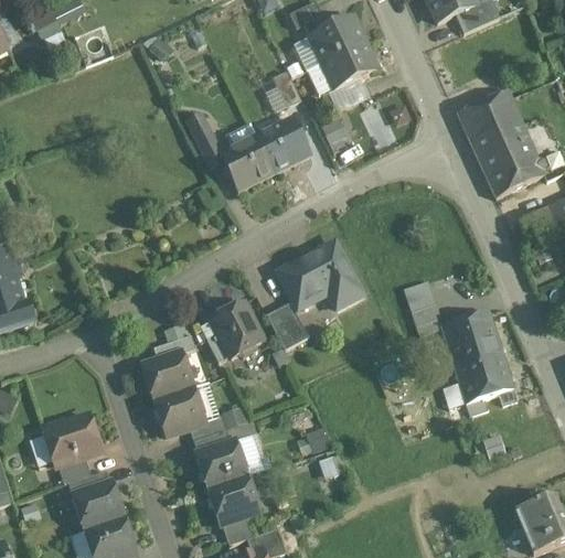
[(0,0),(0,9),(11,3),(9,0),(0,0)]
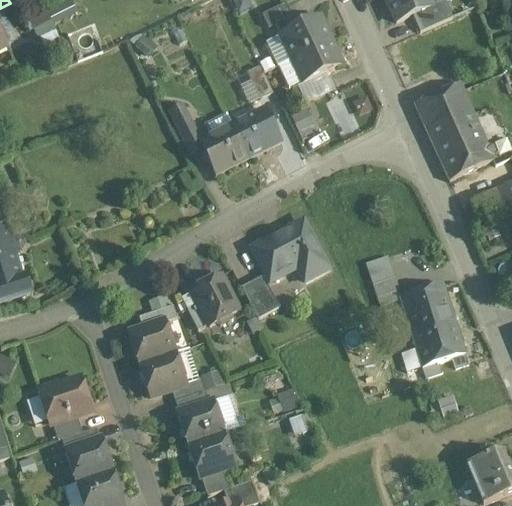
[(388,0),(396,19),(413,12),(433,3),(432,2),(431,0),(388,0)]
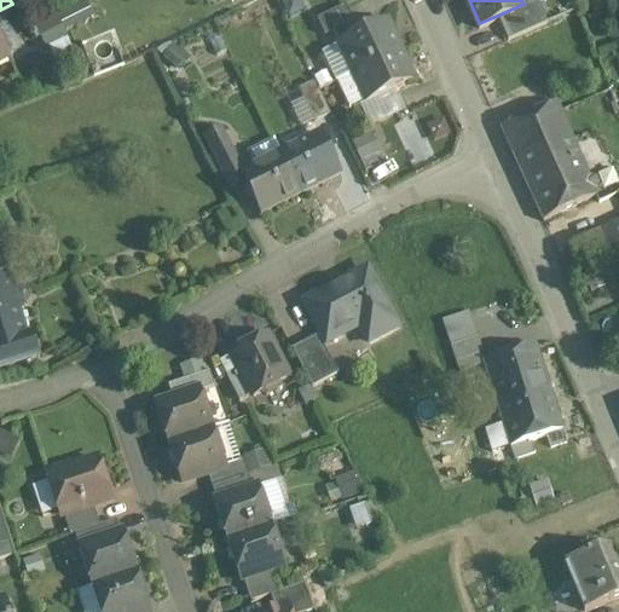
[(527,0),(522,3),(524,4),(499,15),(508,34),(548,17),(541,0),(527,0)]
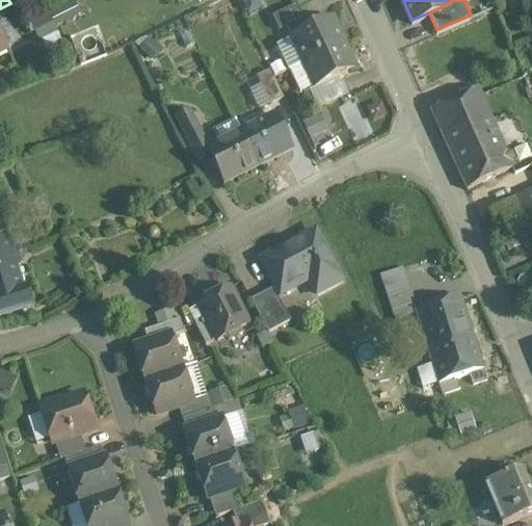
[(296,1),(272,12),(278,26),(303,14),(296,1)]
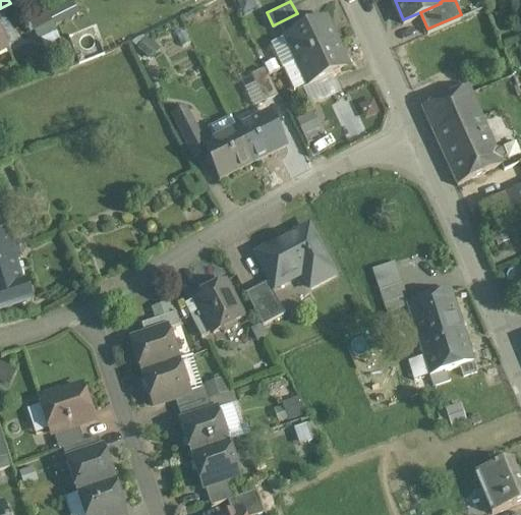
[(326,12),(284,32),(296,57),(338,38),(326,12)]
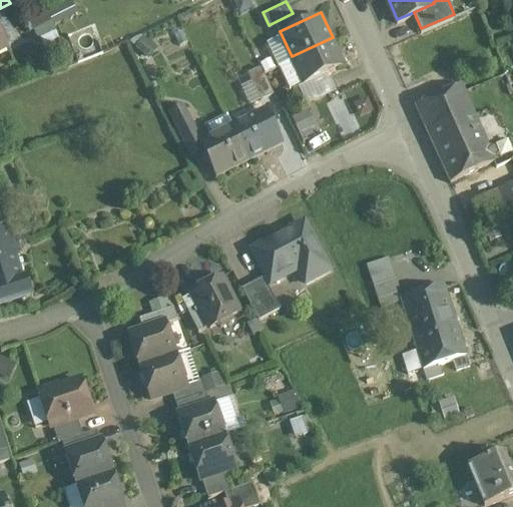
[(292,56),(279,62),(290,85),(303,79),(304,81),(321,73),(344,62),(333,37),(292,56)]
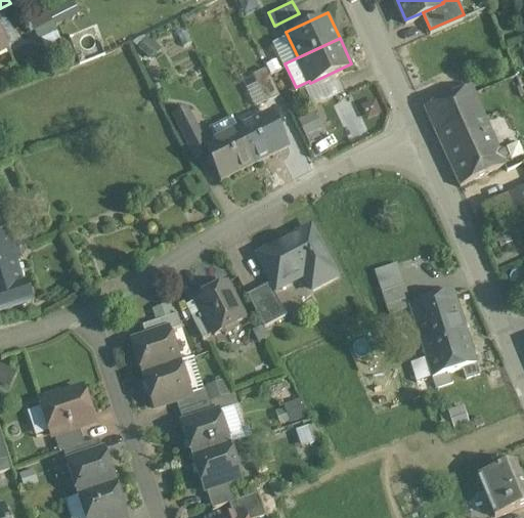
[(267,67),(253,73),(257,81),(265,99),(279,92),(267,67)]
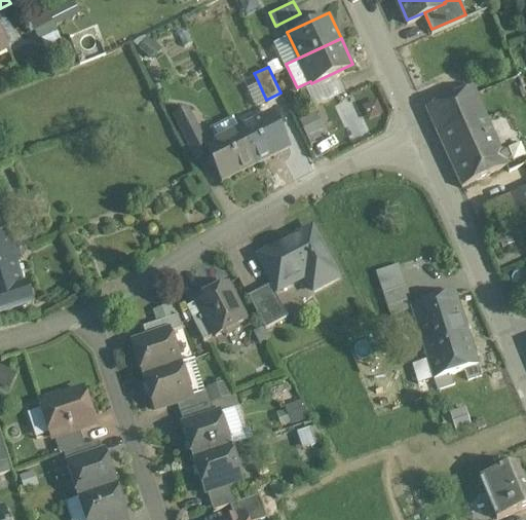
[(311,83),(307,85),(314,102),(337,91),(329,75),(311,83)]
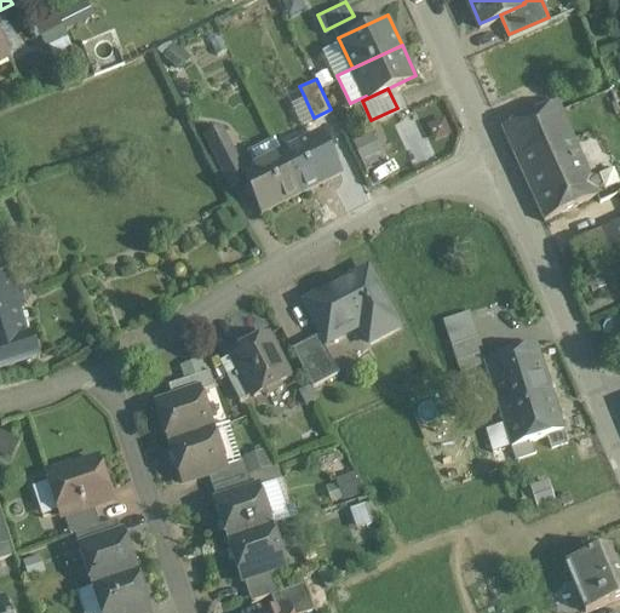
[(304,96),(292,102),(302,122),(314,118),(304,96)]
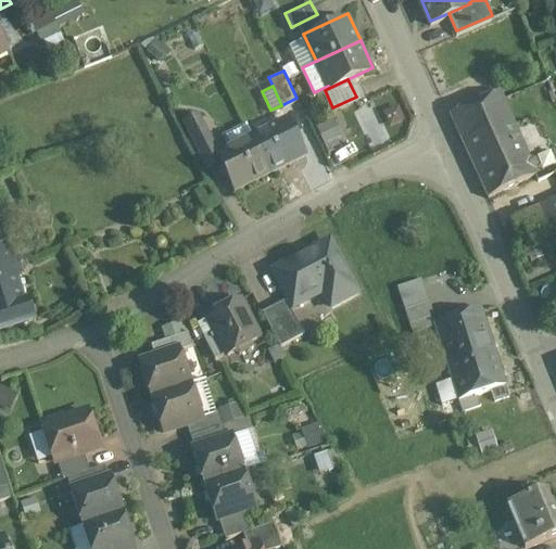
[(500,87),(450,110),(470,154),(488,145),(490,150),(520,135),(500,87)]
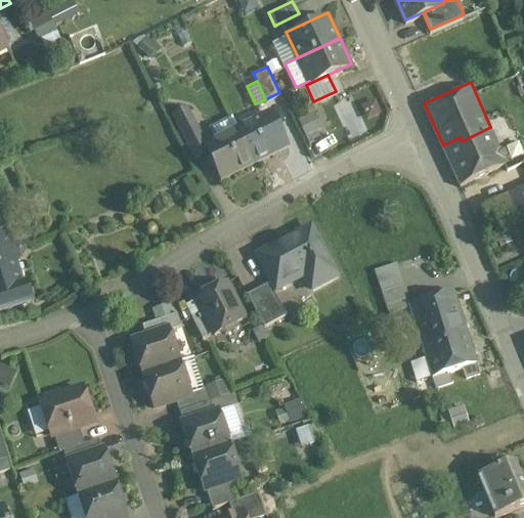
[(272,110),(237,127),(254,160),(289,143),(272,110)]
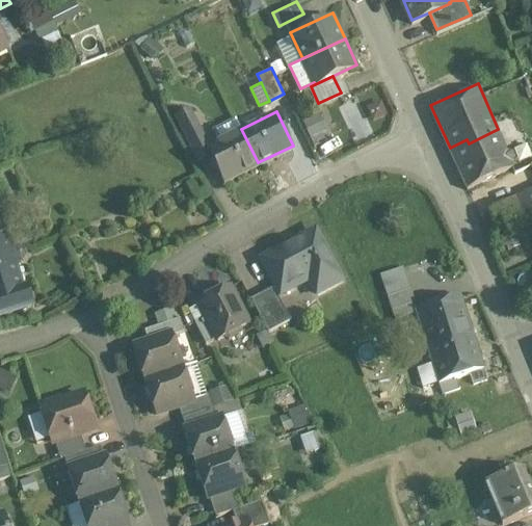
[(241,129),(206,146),(222,180),(258,162),(241,129)]
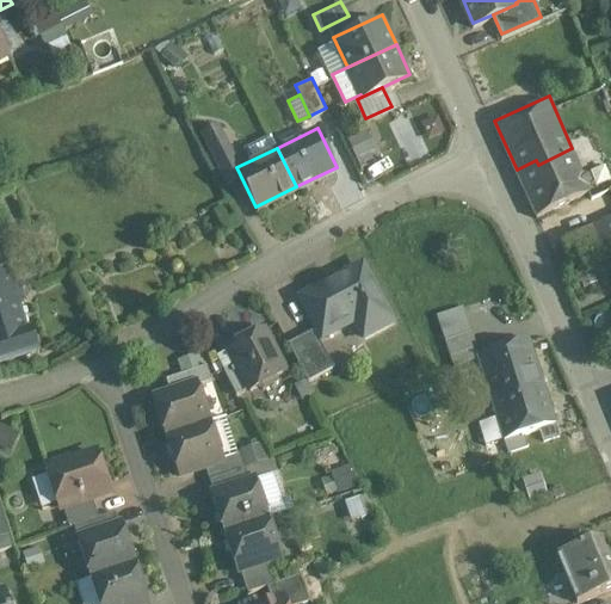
[(572,148),(538,165),(536,160),(517,170),(536,213),(588,188),(572,148)]
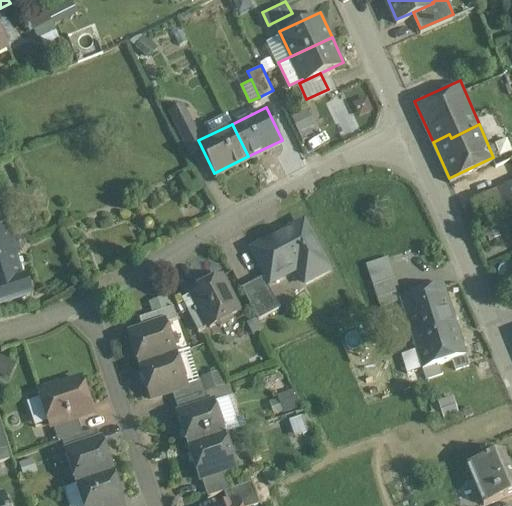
[(511,180),(496,189),(503,208),(511,203),(511,180)]
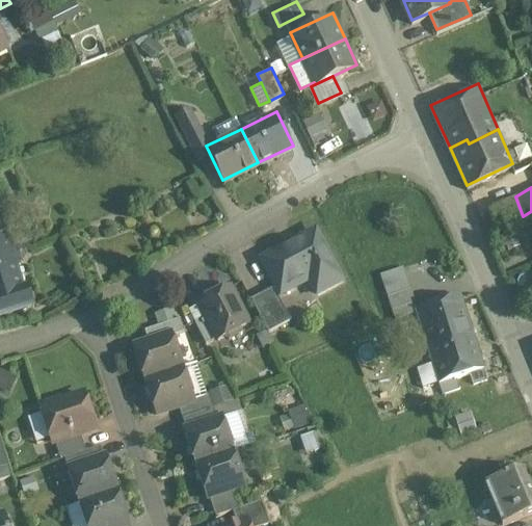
[(515,196),(489,207),(498,227),(523,216),(515,196)]
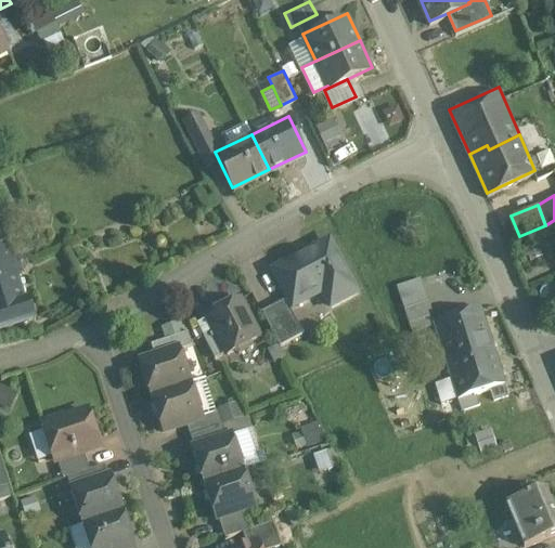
[(328,237),(273,266),(293,303),(322,287),(331,302),(357,288),(328,237)]
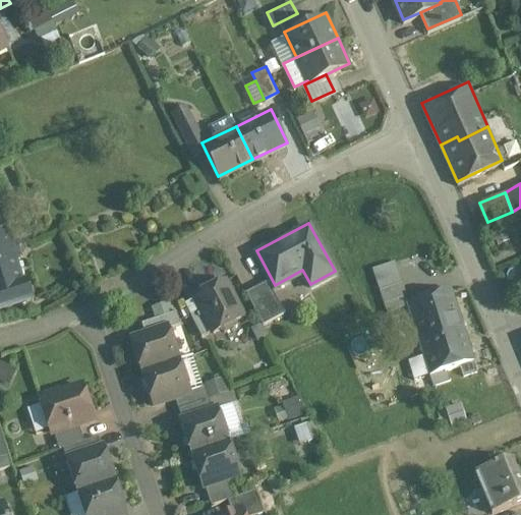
[(9,229),(0,232),(0,261),(15,256),(17,255),(9,229)]
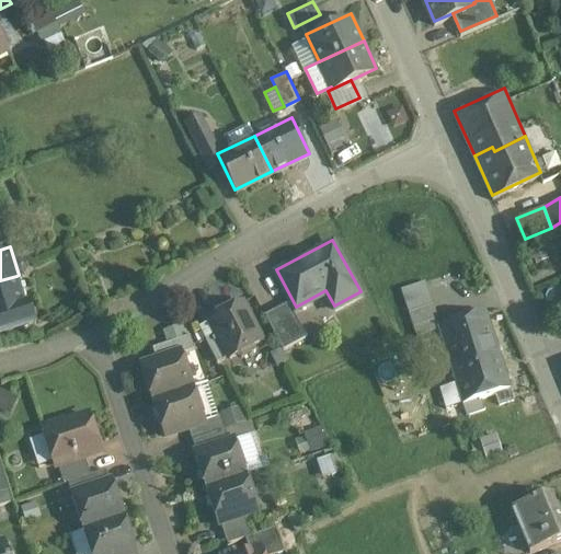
[(16,276),(0,280),(0,331),(37,319),(30,297),(24,299),(16,276)]
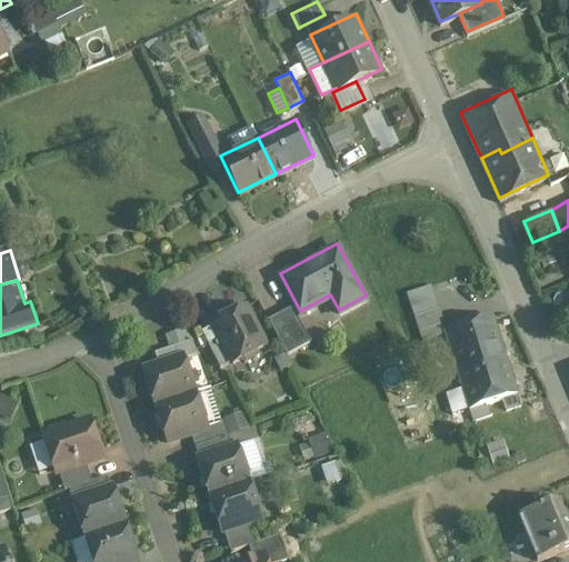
[(429,282),(407,291),(416,313),(438,304),(429,282)]
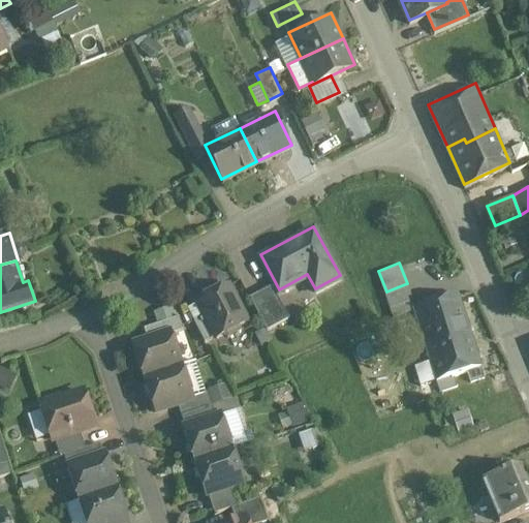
[(227,282),(197,298),(204,311),(215,333),(216,335),(222,331),(227,334),(239,328),(241,322),(246,319),(227,282)]
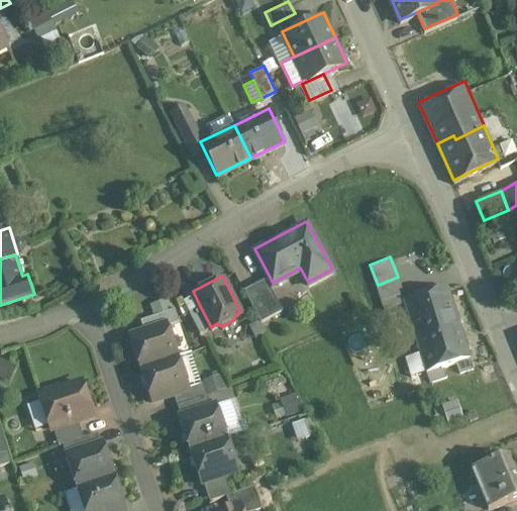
[(265,276),(243,288),(260,320),(283,308),(265,276)]
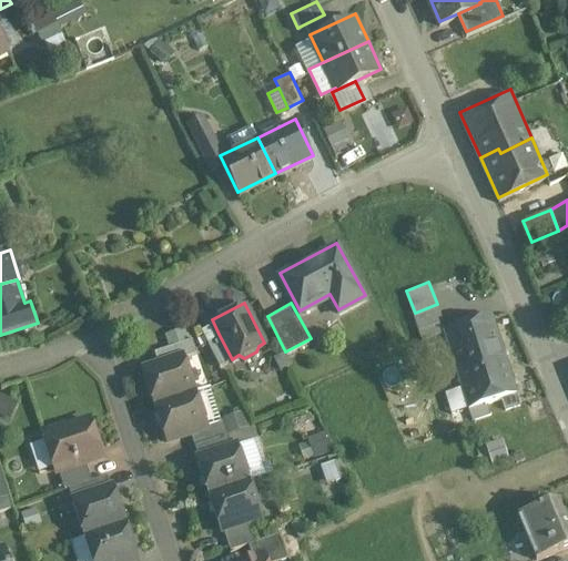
[(437,304),(415,313),(421,328),(443,320),(437,304)]
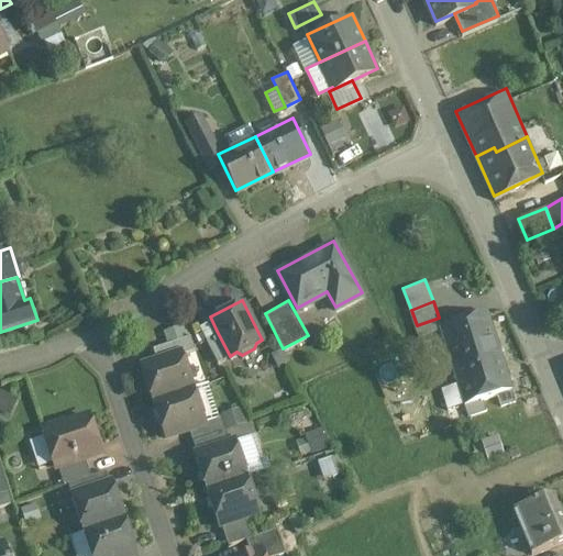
[(487,309),(440,323),(457,381),(443,386),(449,406),(465,401),(476,398),(511,387),(487,309)]
